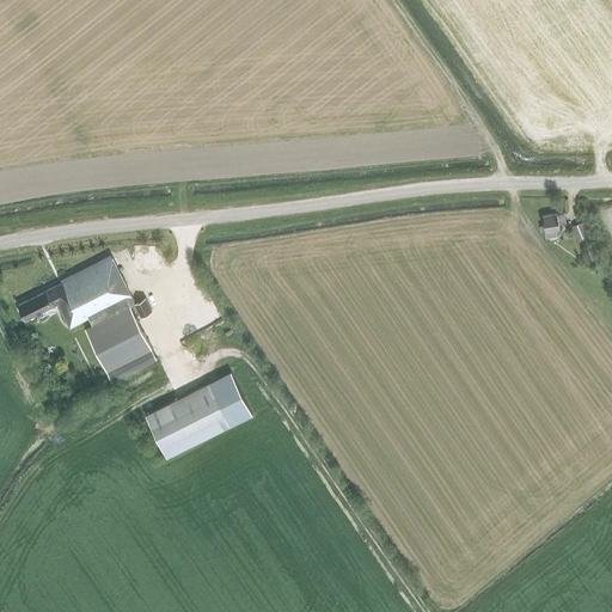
[(542,232),(555,230),(560,228),(558,224),(565,222),(563,213),(557,214),(557,213),(543,215),(544,225),(540,226),(542,232)]
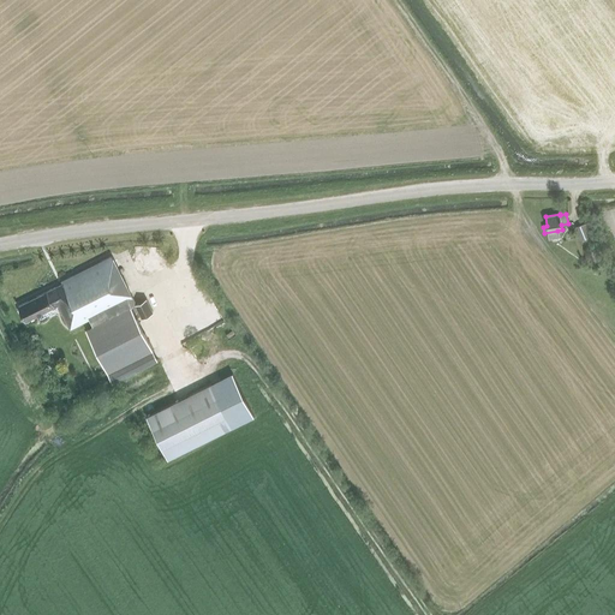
[(591,237),(585,224),(574,227),(579,240),(591,237)]
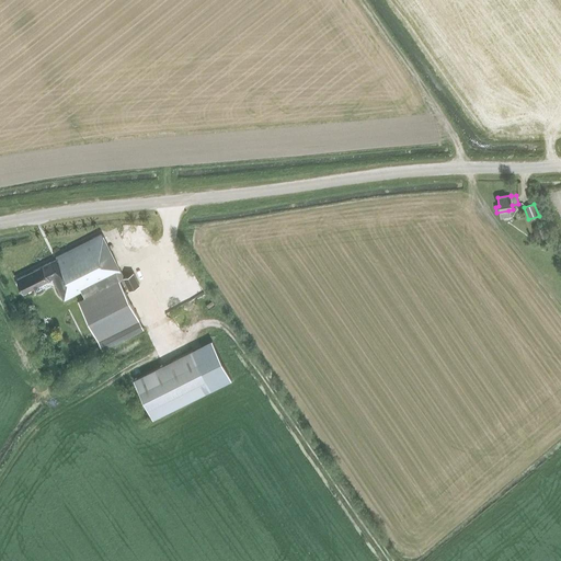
[(118,281),(124,278),(102,233),(56,256),(57,259),(16,278),(23,293),(53,278),(64,300),(81,292),(84,297),(78,300),(102,348),(144,328),(118,281)]
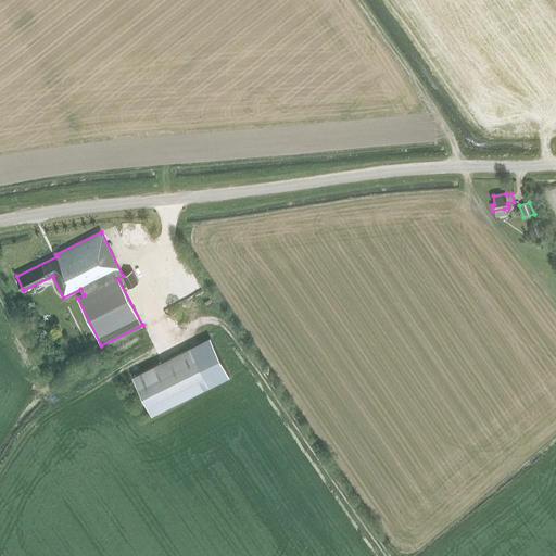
[(133,270),(123,276),(128,287),(138,282),(133,270)]
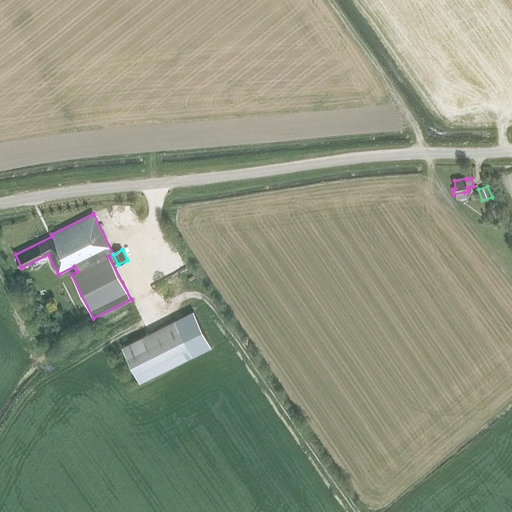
[(211,346),(193,310),(122,346),(140,382),(211,346)]
